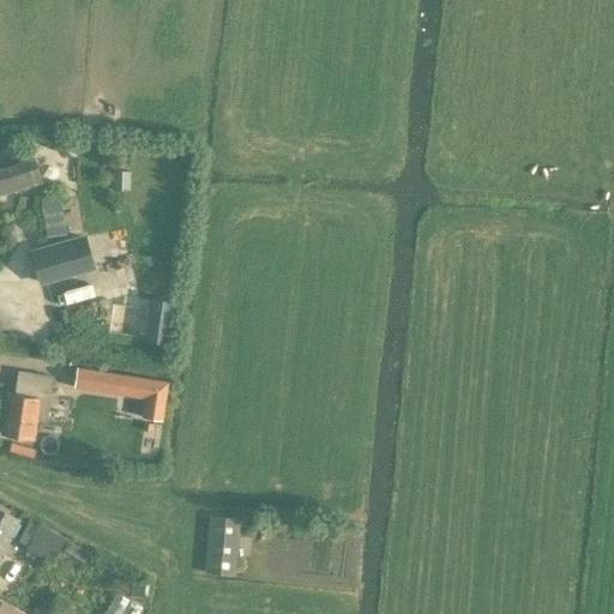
[(0,193),(42,182),(35,160),(0,168),(0,193)]
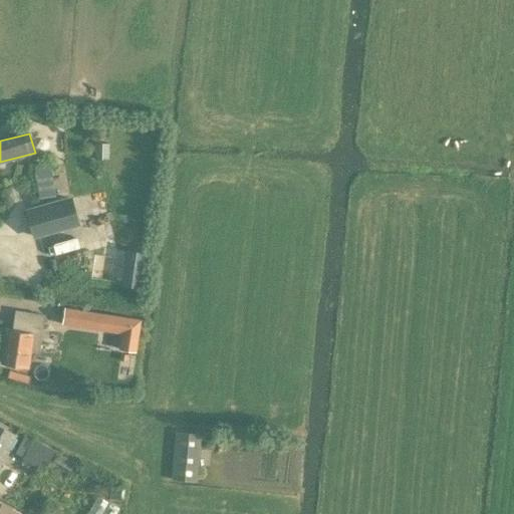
[(107,145),(93,145),(93,159),(107,159),(107,145)]
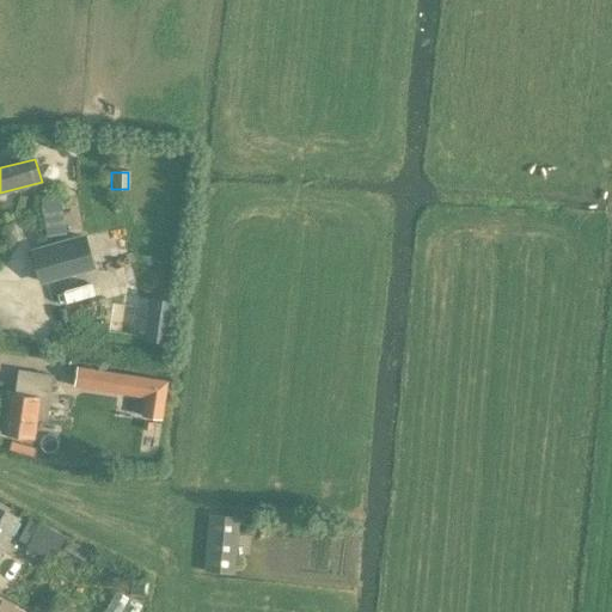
[(59,199),(42,201),(46,236),(63,233),(59,199)]
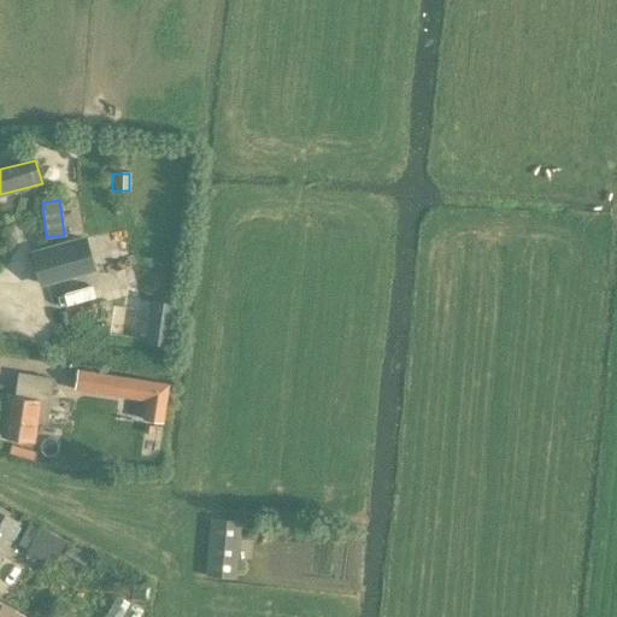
[(86,239),(31,253),(40,283),(94,269),(86,239)]
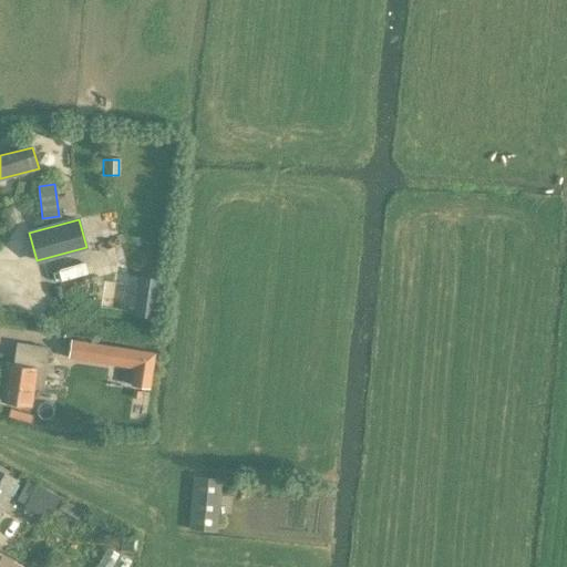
[(154,316),(161,277),(141,275),(134,313),(154,316)]
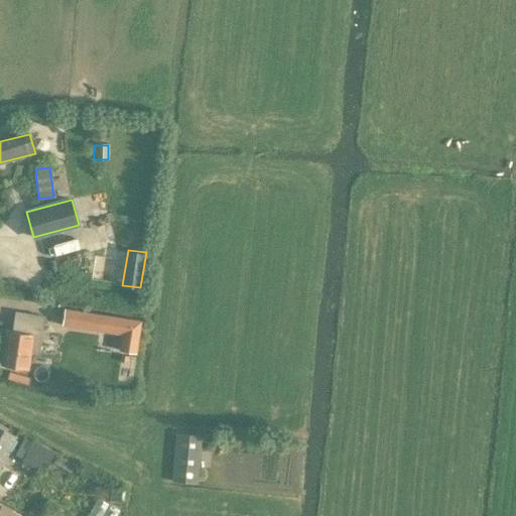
[(143,320),(104,314),(63,308),(63,309),(61,326),(101,332),(123,335),(121,350),(138,353),(141,338),(143,320)]
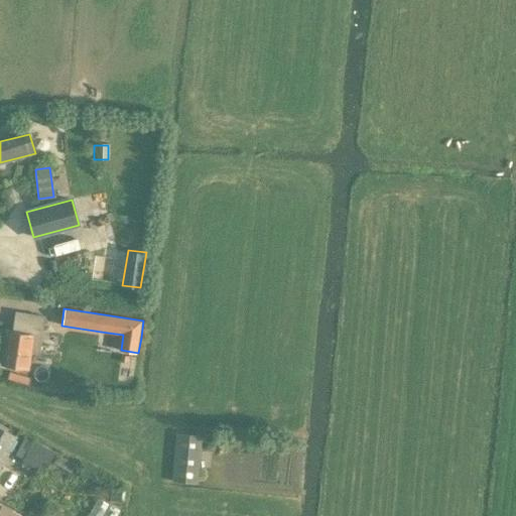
[(28,370),(30,353),(38,354),(44,315),(16,311),(13,331),(7,330),(2,366),(28,370)]
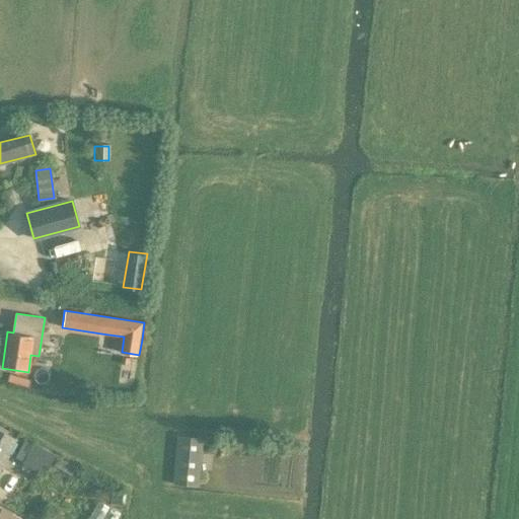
[(10,374),(9,382),(30,387),(32,378),(10,374)]
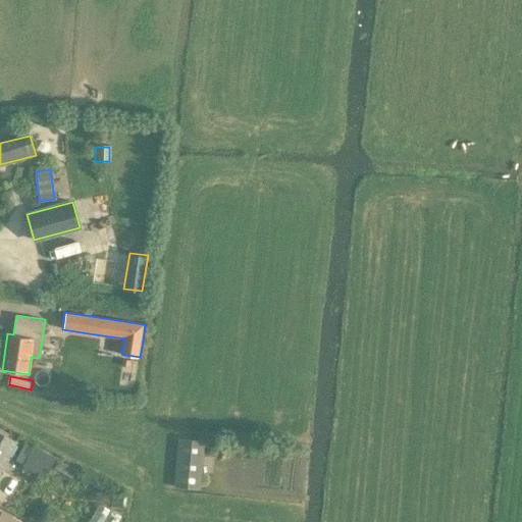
[(0,470),(15,441),(0,432),(0,470)]
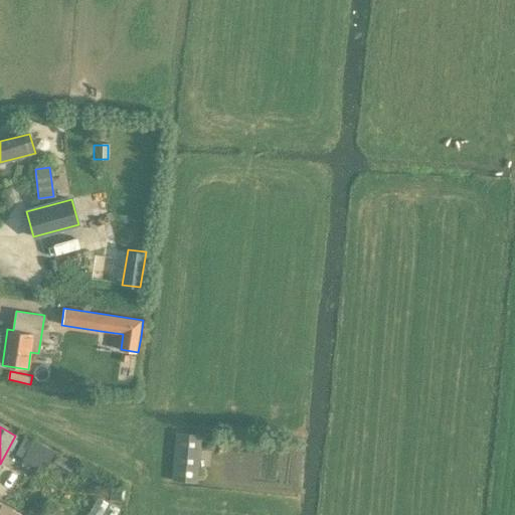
[(175,433),(171,480),(197,482),(201,435),(175,433)]
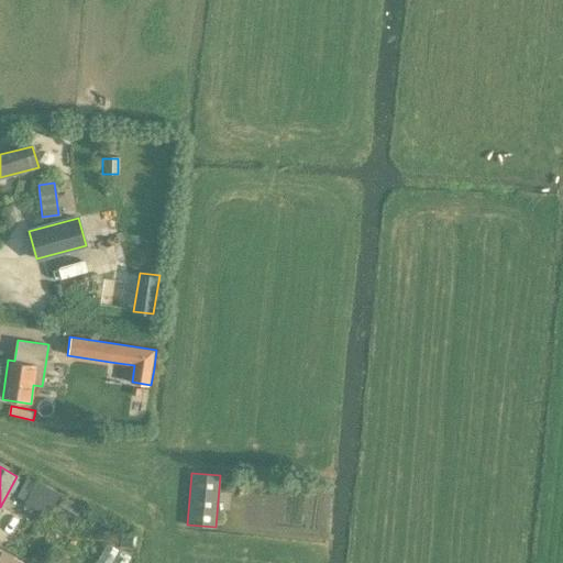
[(48,515),(61,494),(37,482),(26,503),(48,515)]
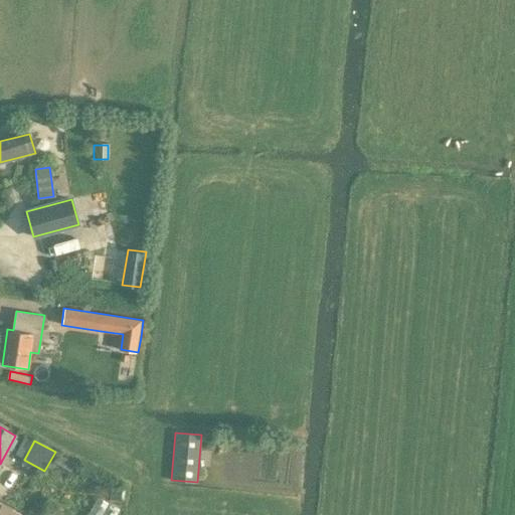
[(62,454),(57,463),(73,472),(78,463),(62,454)]
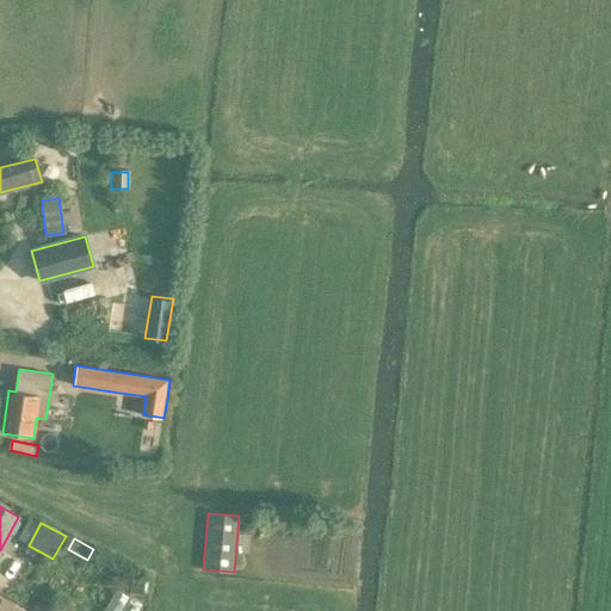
[(143,580),(131,579),(130,593),(141,594),(143,580)]
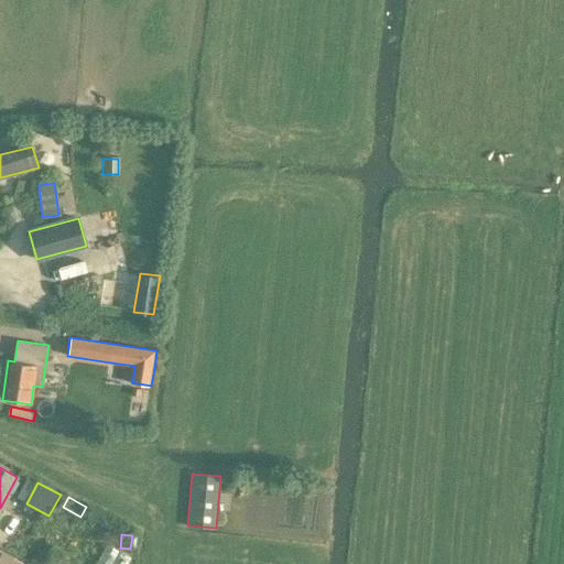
[(128,563),(130,561),(109,548),(98,563),(128,563)]
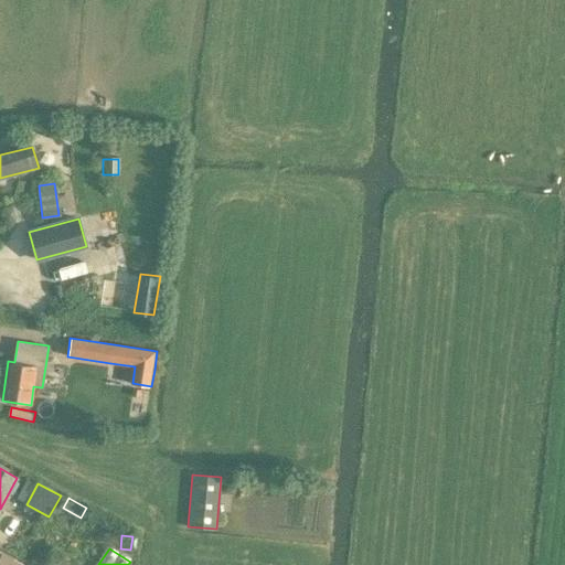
[(20,564),(21,564),(0,553),(0,564),(20,564)]
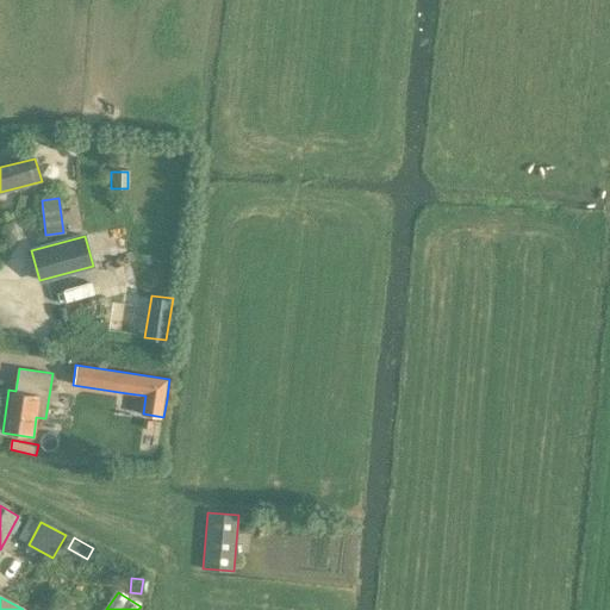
[(61,609),(81,609),(83,608),(67,599),(61,609)]
